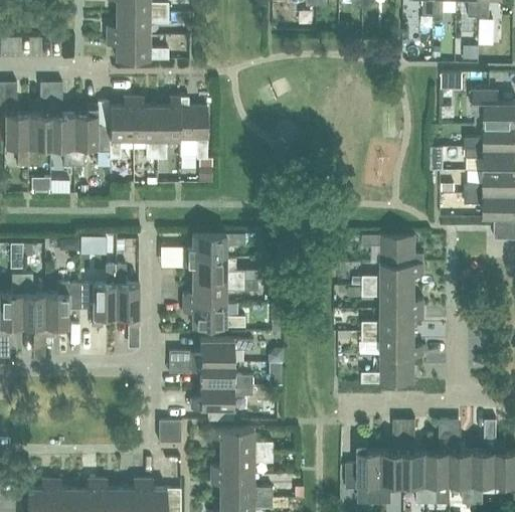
[(115,0),(116,13),(168,13),(168,3),(149,3),(148,0),(115,0)]
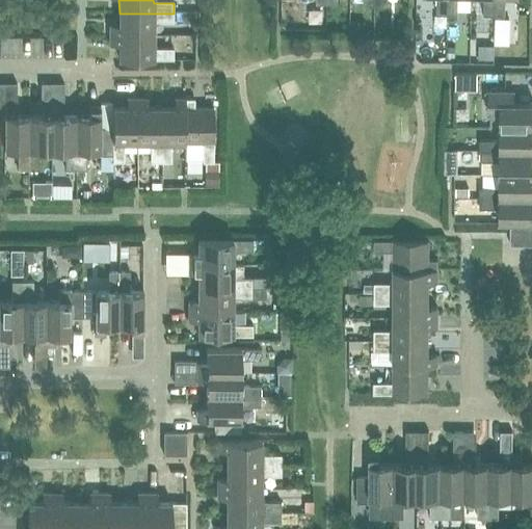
[(436,0),(436,17),(448,17),(448,0),(436,0)]
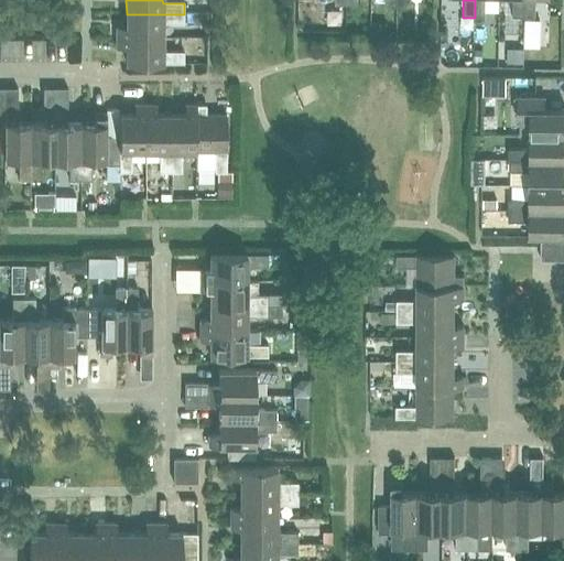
[(486,0),(475,0),(475,18),(487,19),(486,0)]
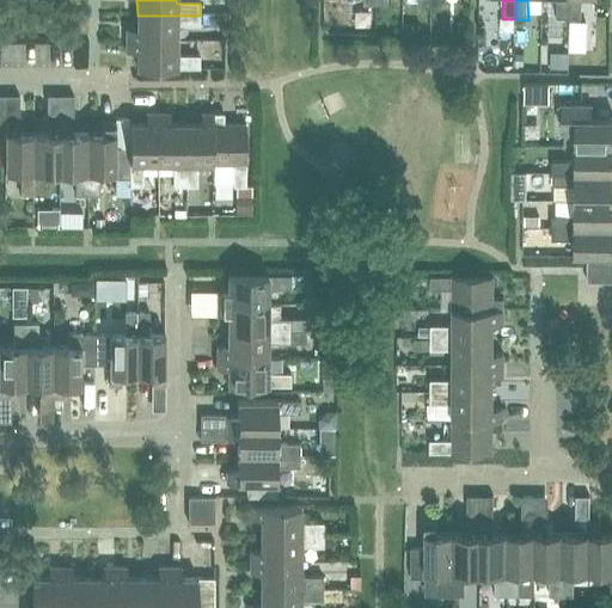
[(558,0),(557,20),(569,20),(569,0),(558,0)]
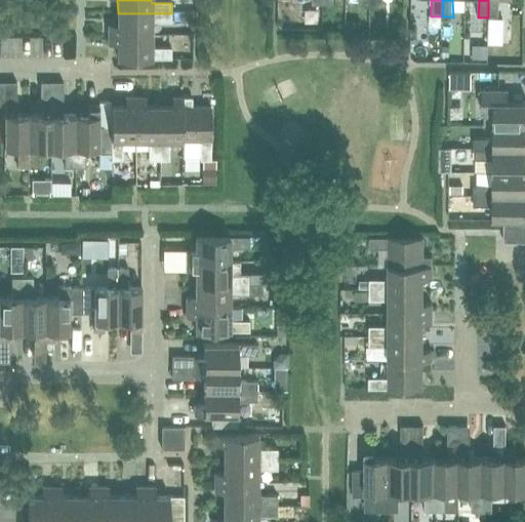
[(488,0),(488,17),(498,18),(498,0),(488,0)]
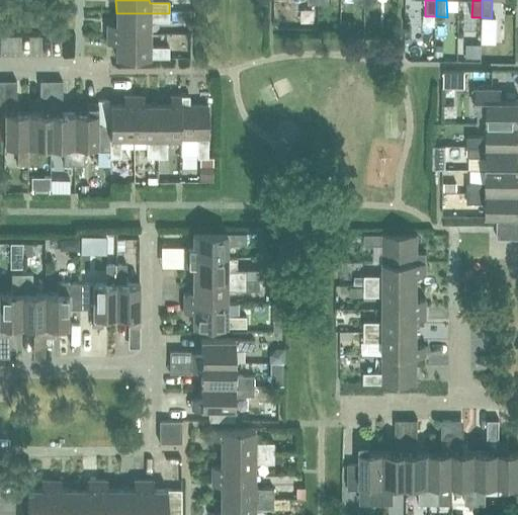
[(107,26),(107,36),(150,36),(150,23),(169,23),(169,13),(116,13),(116,26),(107,26)]
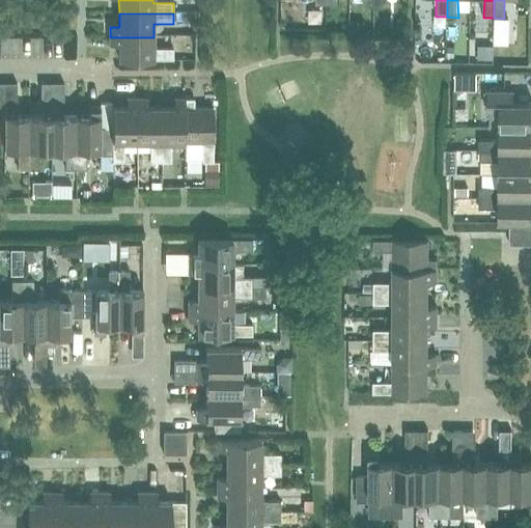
[(448,33),(448,46),(456,46),(456,33),(448,33)]
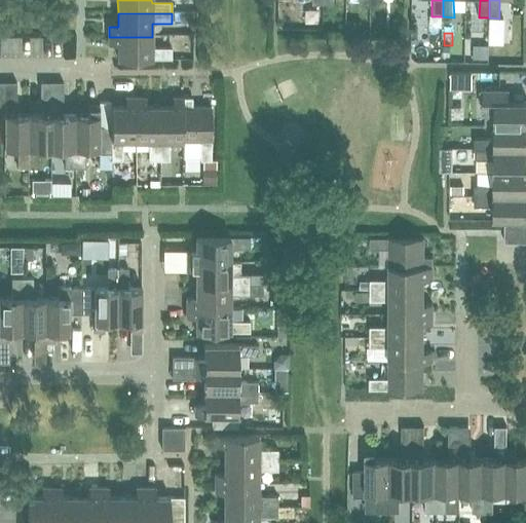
[(441,34),(428,35),(428,46),(441,46),(441,34)]
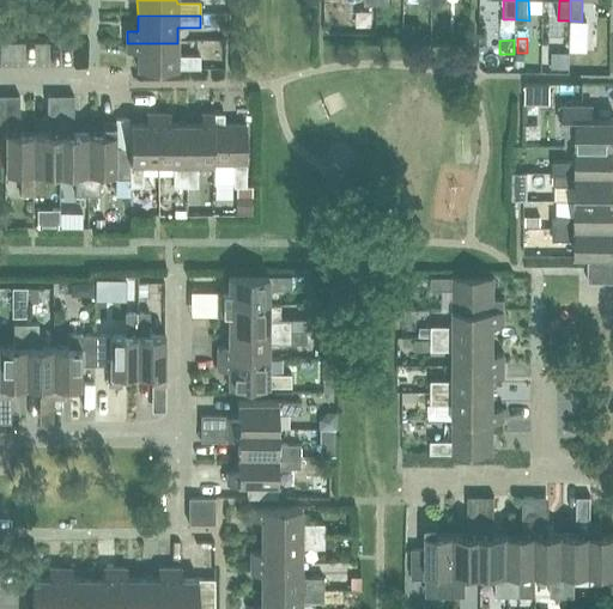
[(177,59),(177,43),(127,43),(127,54),(138,54),(138,71),(200,71),(200,59),(177,59)]
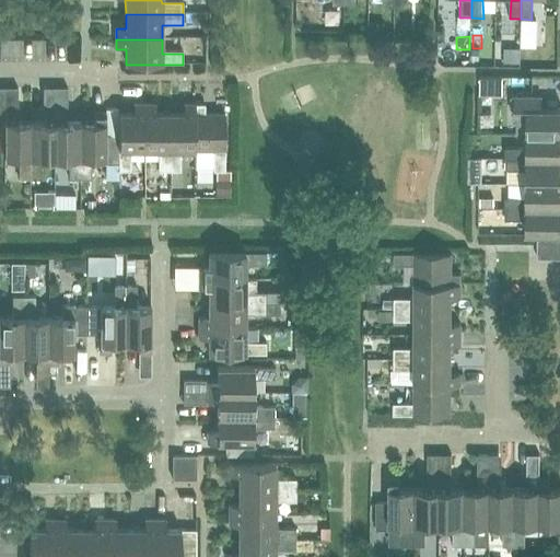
[(522,50),(537,50),(537,41),(522,39),(522,50)]
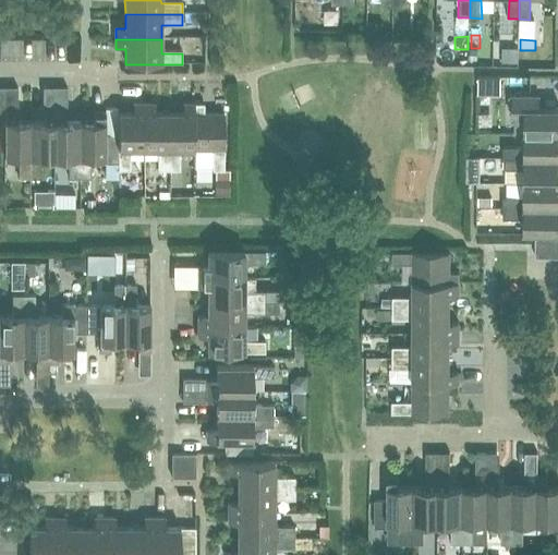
[(502,50),(502,64),(519,65),(519,51),(502,50)]
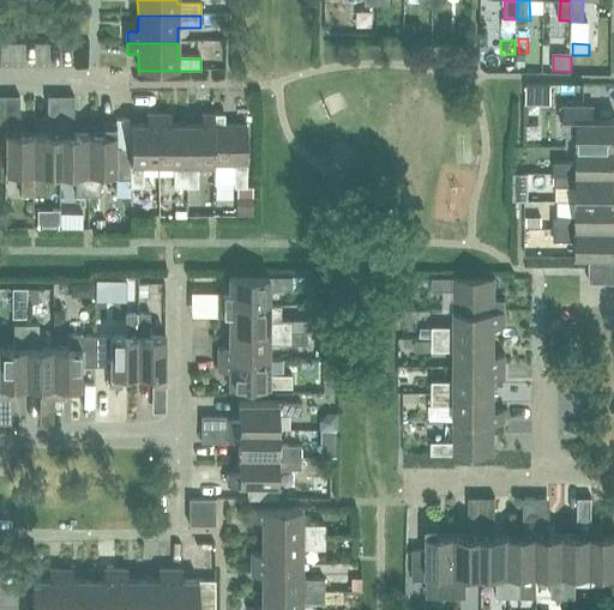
[(20,98),(6,98),(6,126),(5,126),(5,176),(20,176),(20,199),(32,199),(34,136),(19,136),(20,98)]
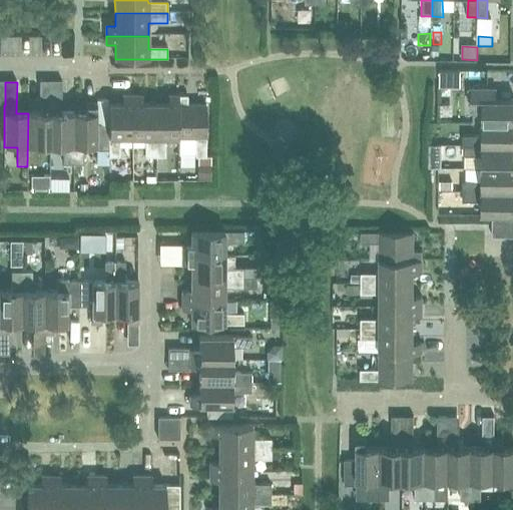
[(63,166),(73,166),(73,114),(62,114),(62,83),(50,82),(50,105),(50,147),(63,147),(63,166)]
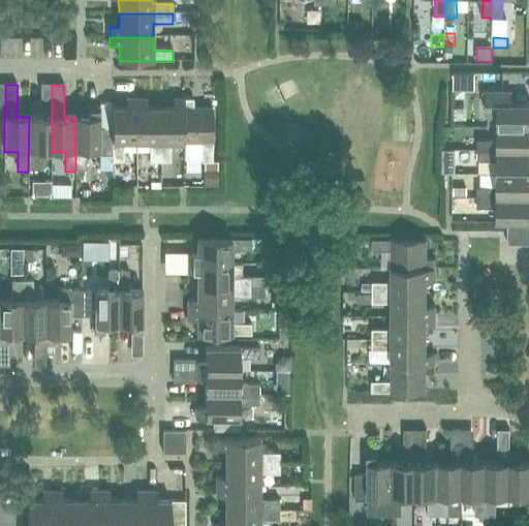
[(497,128),(528,128),(528,104),(511,104),(511,93),(486,92),(486,116),(497,116),(497,128)]
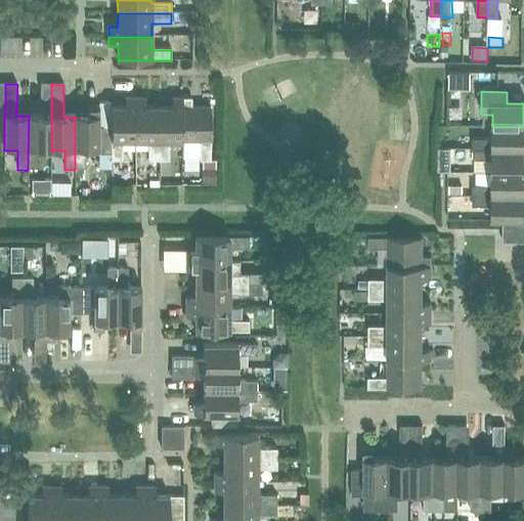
[(112,129),(111,156),(111,162),(122,162),(122,142),(135,142),(135,99),(126,99),(126,109),(112,109),(112,129)]
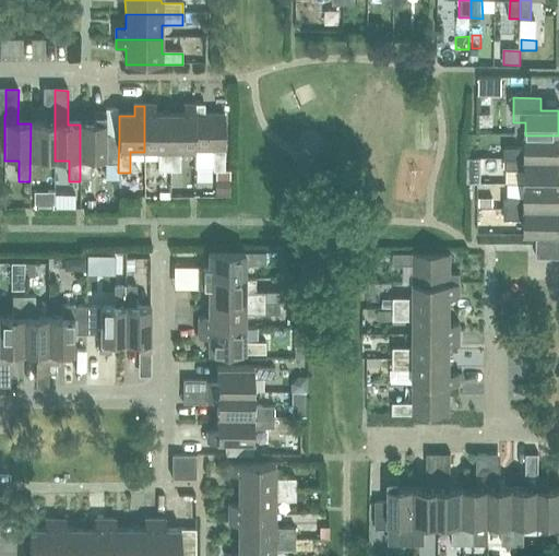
[(169,173),(169,116),(154,116),(155,106),(144,106),(144,152),(158,152),(158,173),(169,173)]
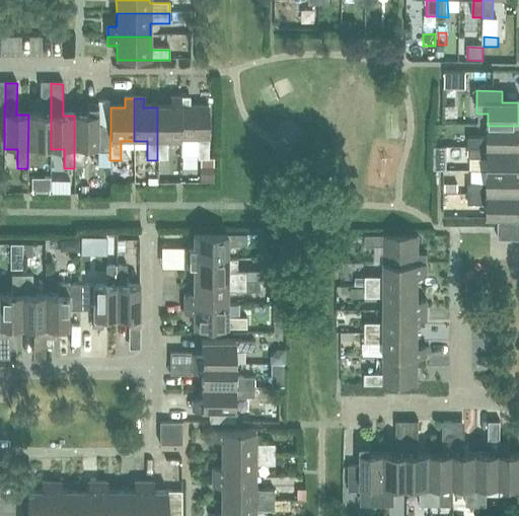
[(170,107),(157,107),(157,160),(167,160),(167,141),(182,141),(182,98),(170,98),(170,107)]
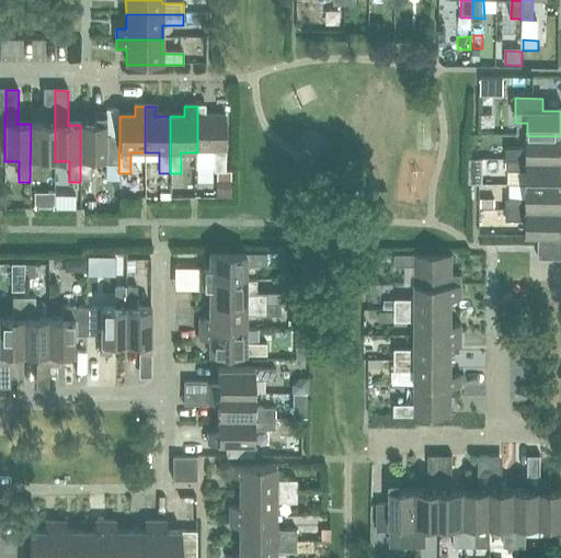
[(205,106),(197,106),(197,152),(214,152),(214,173),(226,174),(226,116),(205,116),(205,106)]
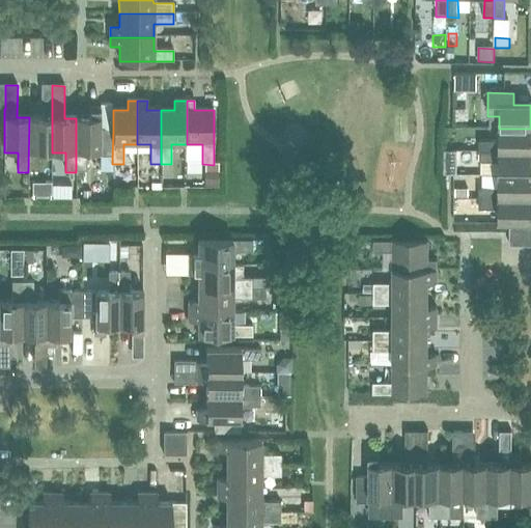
[(39,153),(52,153),(52,109),(43,109),(43,117),(29,117),(28,172),(39,172),(39,153)]
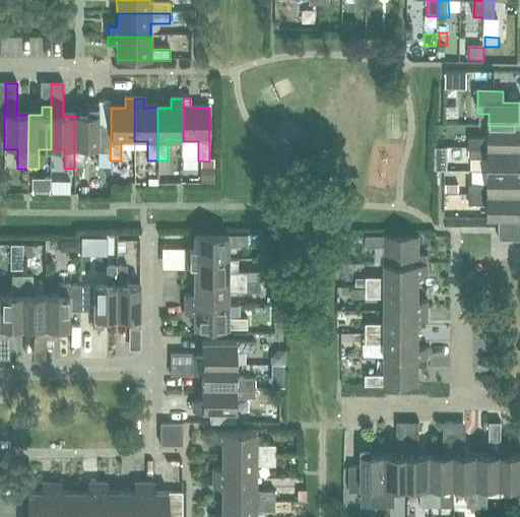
[(88,116),(74,116),(74,169),(84,169),(84,149),(98,149),(98,154),(110,154),(111,128),(99,128),(99,107),(88,107),(88,116)]
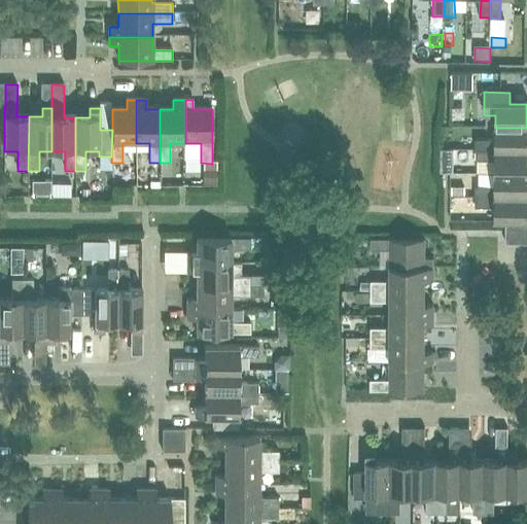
[(526,128),(495,128),(495,141),(476,141),(476,151),(526,151),(526,128)]
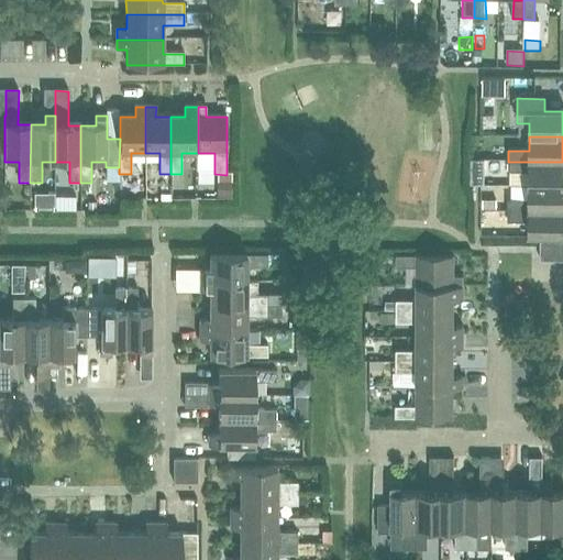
[(511,187),(529,187),(562,187),(562,162),(508,162),(508,173),(511,173),(511,187)]
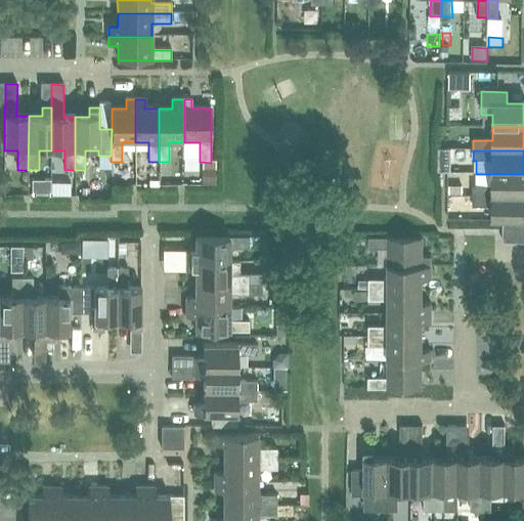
[(449,163),(438,163),(438,174),(443,174),(447,174),(449,174),(449,163)]
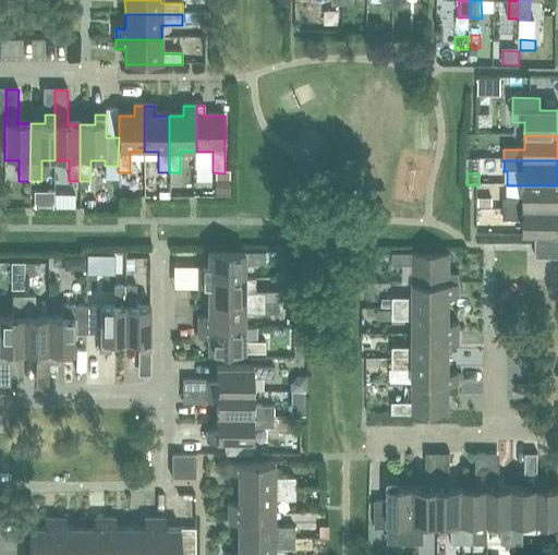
[(229,180),(216,180),(216,198),(229,198),(229,180)]
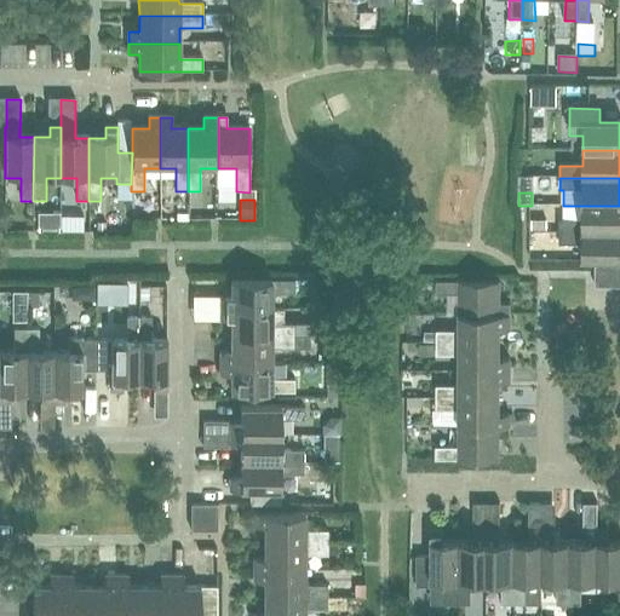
[(619,206),(583,206),(583,222),(560,222),(560,234),(619,234),(619,206)]
